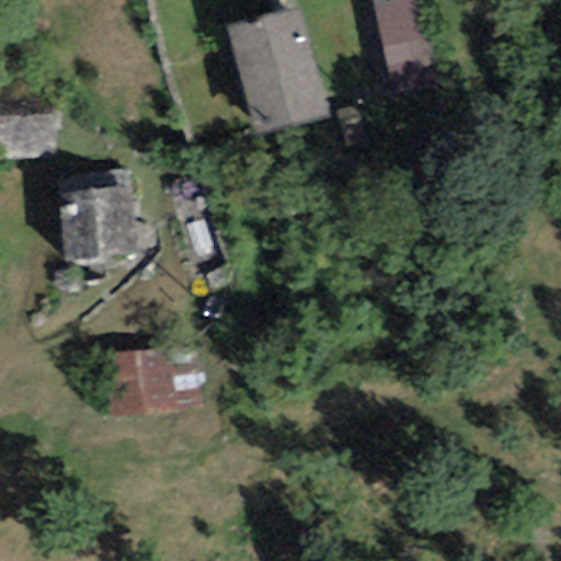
[(425,0),(373,0),(386,72),(436,64),(425,0)]
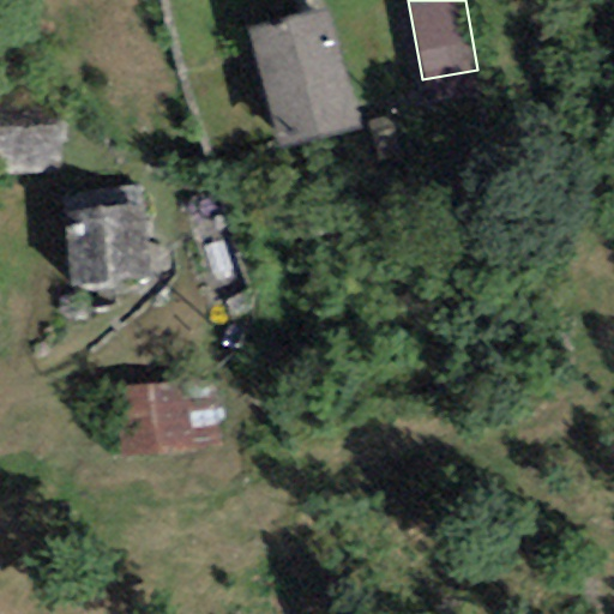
[(330,10),(248,30),(278,150),(360,130),(330,10)]
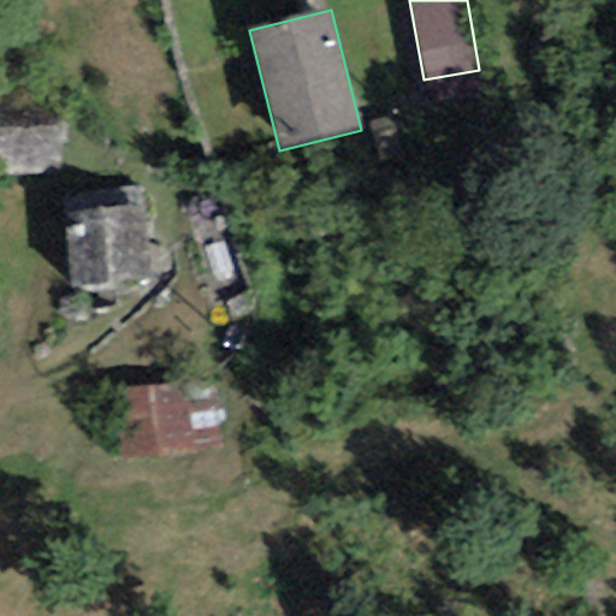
[(54,112),(0,113),(0,177),(57,176),(54,112)]
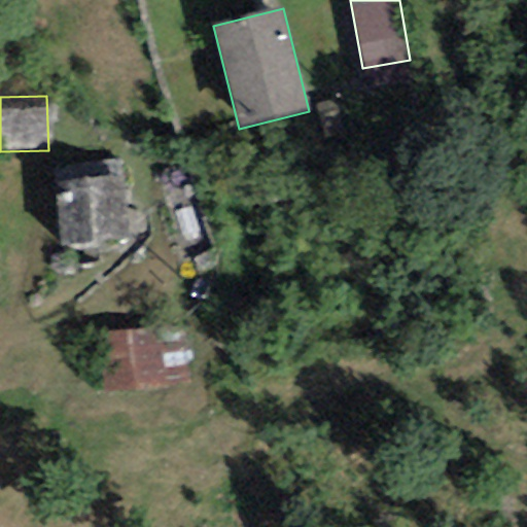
[(120,174),(53,180),(59,248),(127,242),(120,174)]
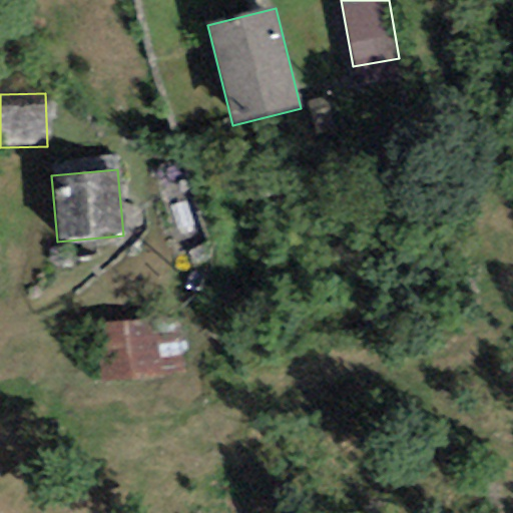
[(176,318),(95,324),(99,383),(180,377),(176,318)]
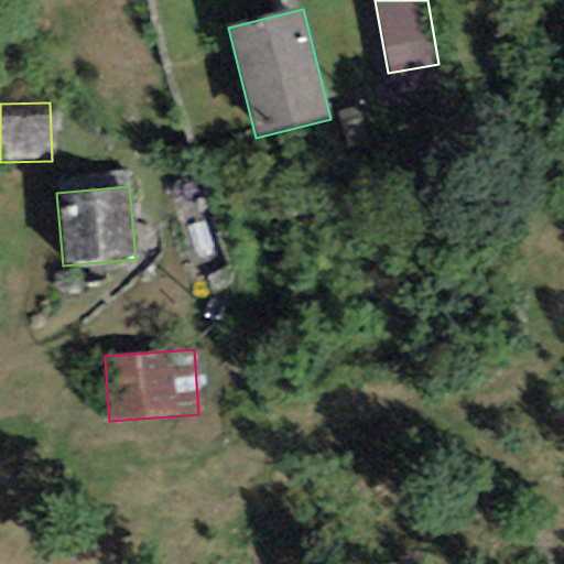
All buildings are outlined.
